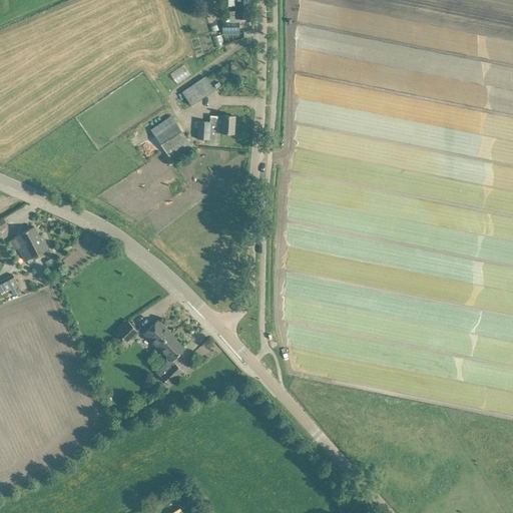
[(249,0),(234,0),(235,11),(229,12),(229,22),(222,22),(222,31),(238,30),(238,18),(250,18),(249,0)]
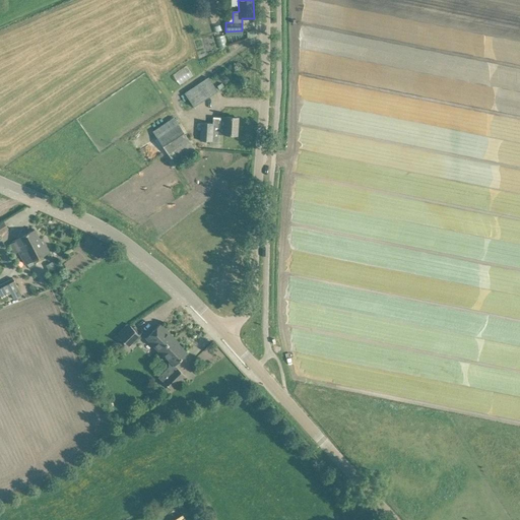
[(208,78),(185,93),(188,100),(182,104),(187,112),(217,91),(208,78)]
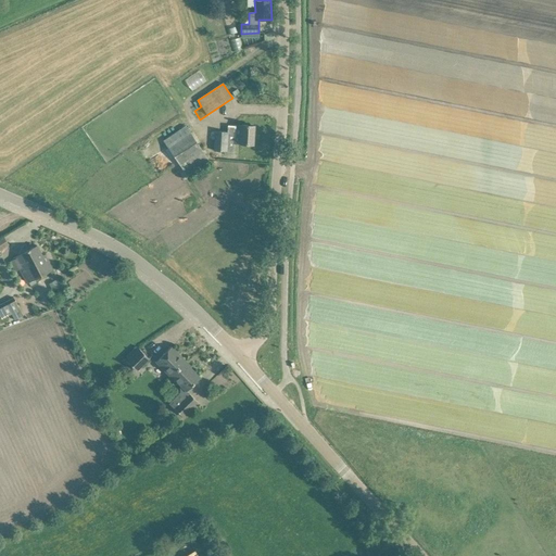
[(254,126),(243,125),(241,125),(241,126),(235,125),(235,133),(215,131),(214,151),(234,152),(234,142),(240,143),(253,144),(254,126)]
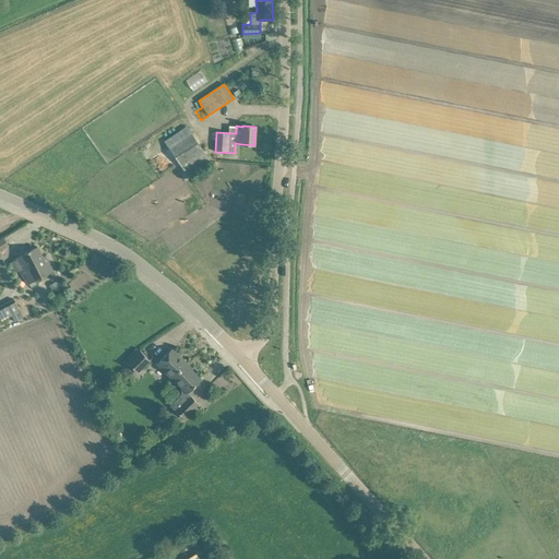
[(187,127),(165,142),(188,176),(210,162),(187,127)]
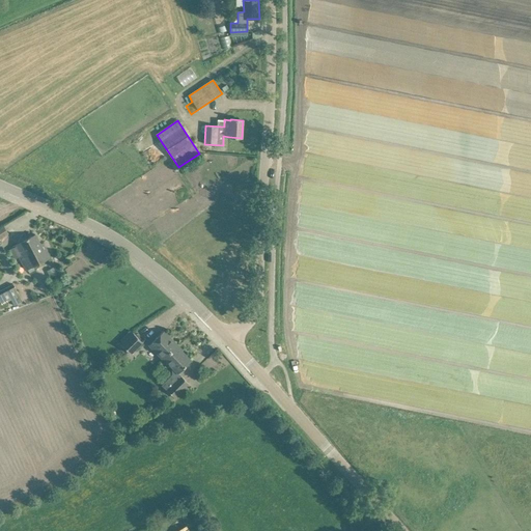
[(3,226),(0,228),(0,239),(8,233),(3,226)]
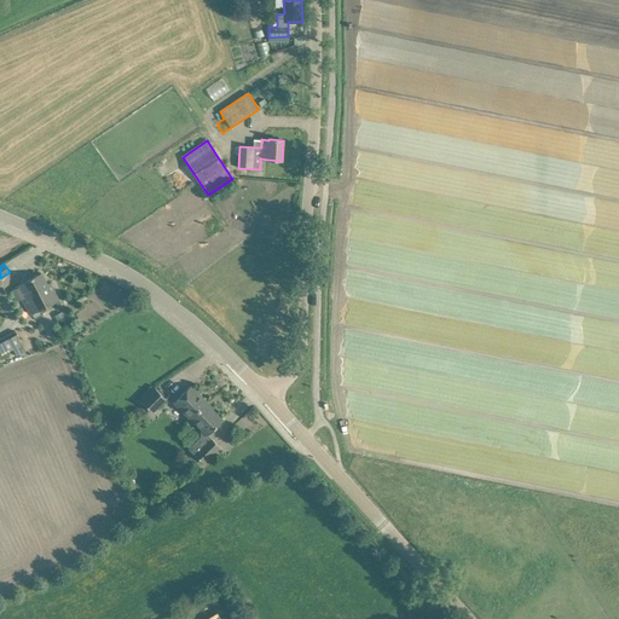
[(16,289),(11,291),(17,302),(22,300),(23,301),(30,316),(46,307),(58,301),(50,284),(47,285),(41,273),(30,279),(16,287),(16,289)]
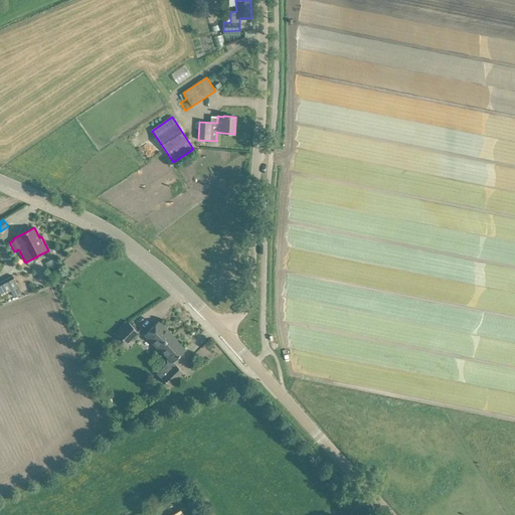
[(51,260),(45,263),(49,270),(55,266),(51,260)]
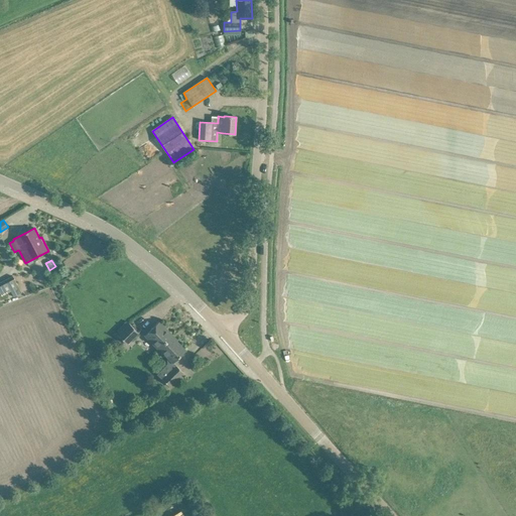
[(12,276),(0,282),(0,293),(1,296),(10,291),(13,297),(21,293),(12,276)]
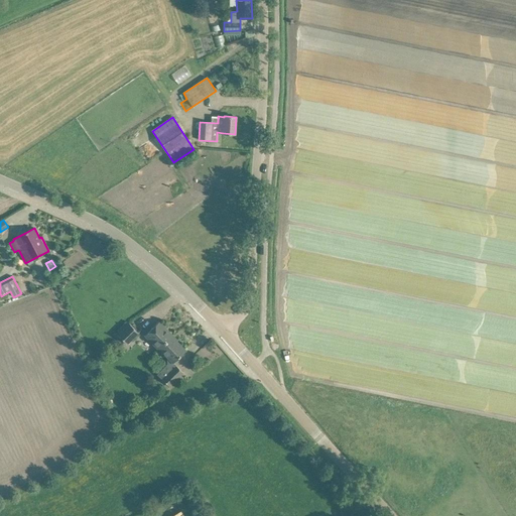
[(156,348),(171,335),(159,321),(144,336),(156,348)]
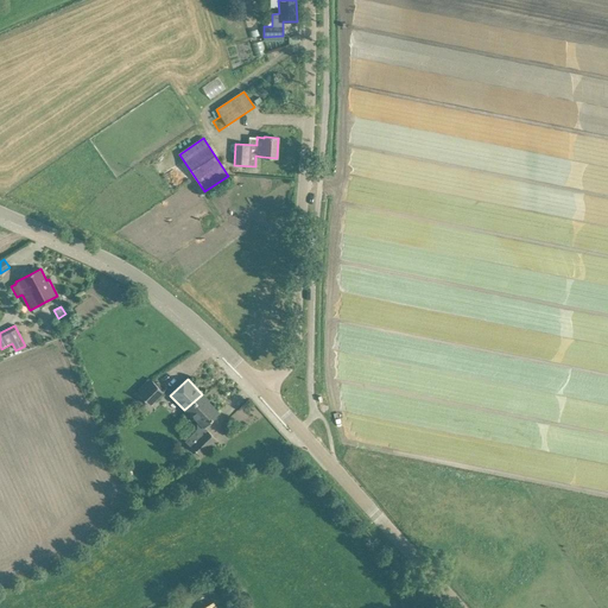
[(153,381),(139,396),(150,406),(164,393),(153,381)]
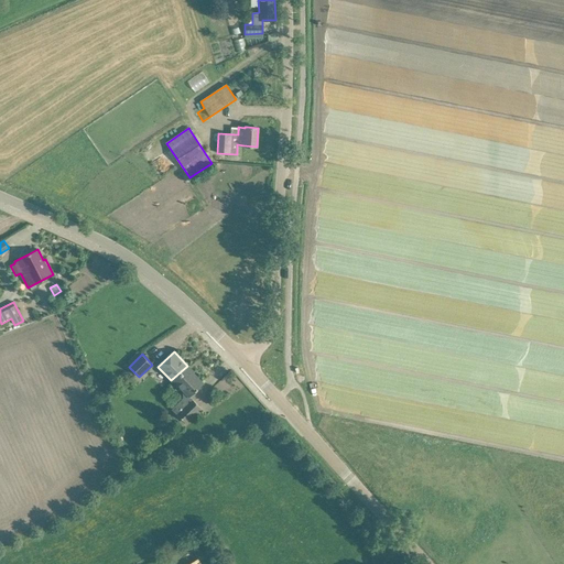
[(187,366),(171,380),(173,382),(173,381),(183,390),(183,399),(172,410),(185,423),(199,409),(188,397),(203,383),(187,367),(188,367),(187,366)]
